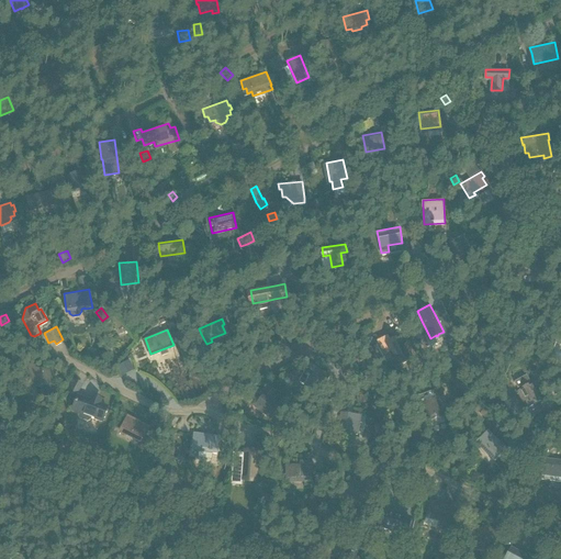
[(400,335),(386,343),(399,365),(411,358),(407,350),(410,349),(405,341),(403,342),(400,335)]
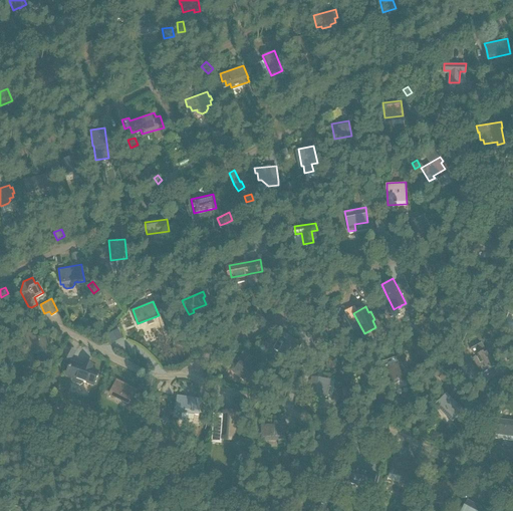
[(89,318),(84,321),(88,327),(93,323),(89,318)]
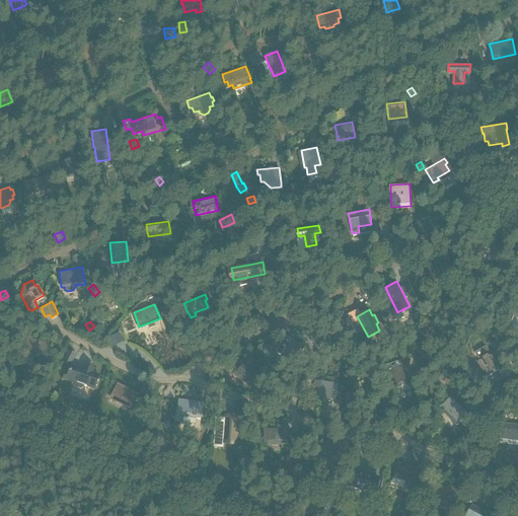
[(108,335),(112,344),(124,340),(120,329),(108,335)]
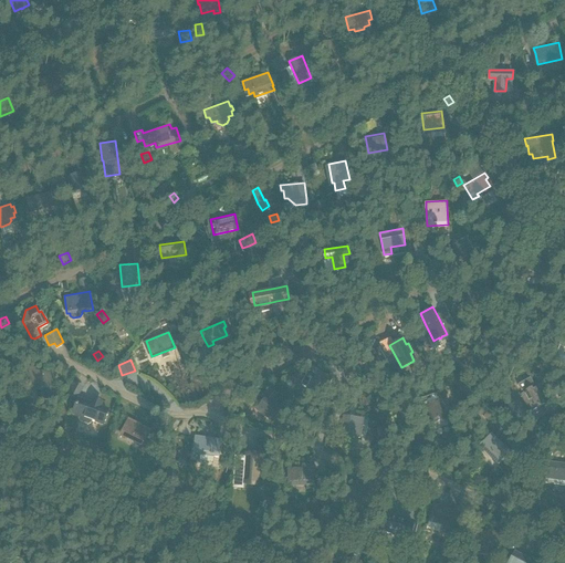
[(31,368),(29,386),(41,387),(40,398),(52,399),(55,372),(31,368)]
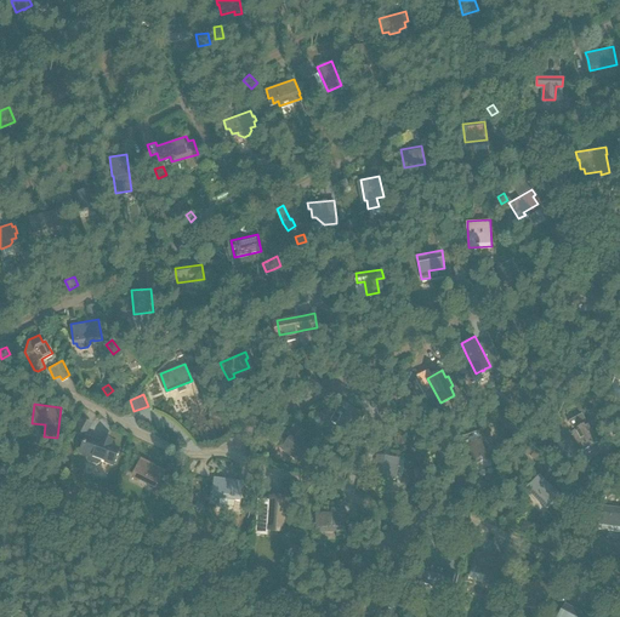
[(575,429),(573,430),(582,446),(590,443),(590,444),(592,443),(591,443),(598,438),(589,422),(586,423),(584,420),(586,418),(581,411),(568,418),(572,426),(574,426),(575,429)]
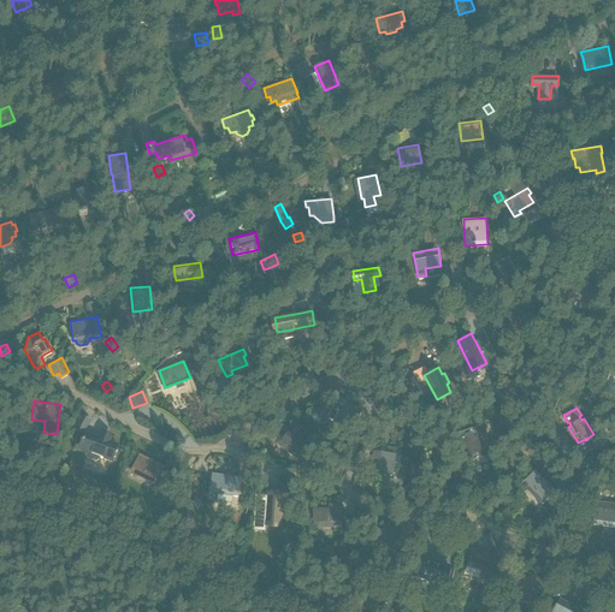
[(296,457),(309,440),(288,423),(275,440),(296,457)]
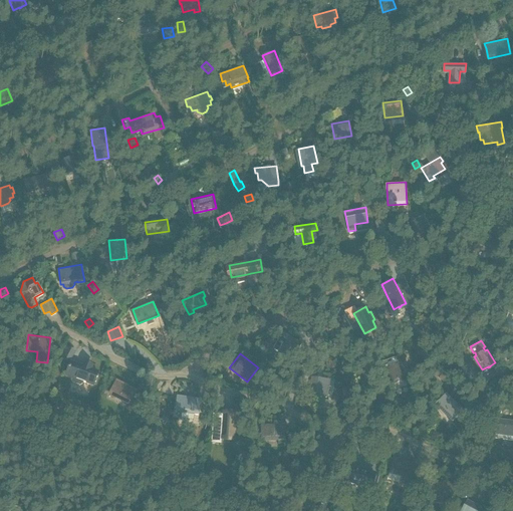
[(70,359),(65,374),(71,376),(72,380),(80,384),(83,381),(94,386),(99,370),(93,367),(94,363),(84,359),(82,363),(70,359)]
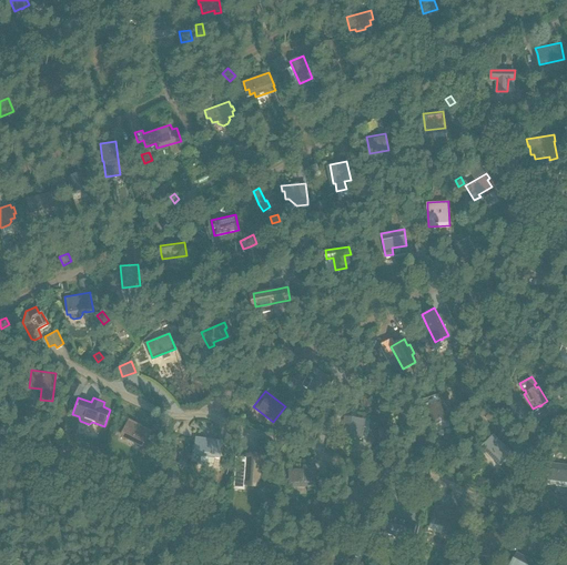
[(427,409),(428,413),(433,423),(439,421),(442,421),(441,420),(448,417),(444,406),(443,403),(427,409)]
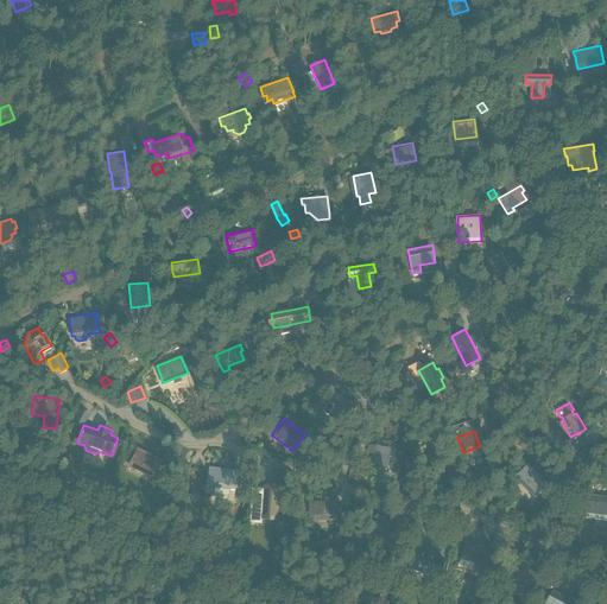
[(65,434),(62,442),(68,445),(73,437),(65,434)]
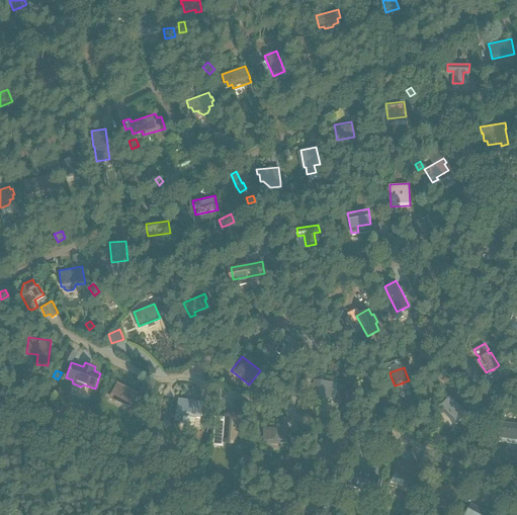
[(316,378),(313,397),(318,397),(330,399),(333,380),(321,378),(316,378)]
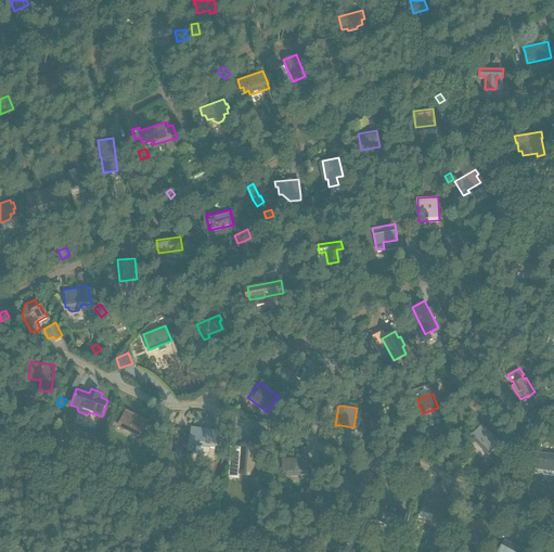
[(126,415),(124,421),(123,423),(136,429),(134,432),(140,435),(147,420),(127,409),(124,414),(126,415)]
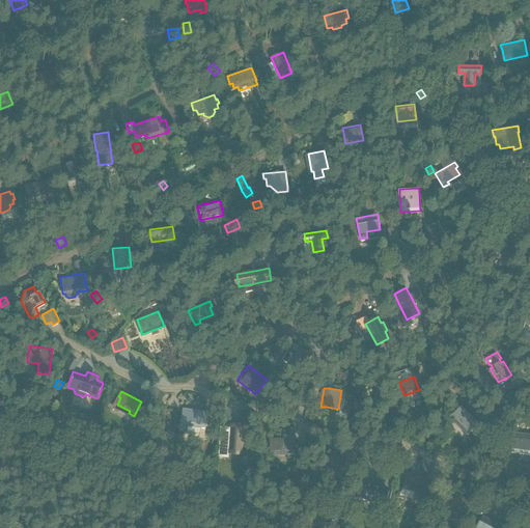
[(478,422),(462,406),(450,417),(458,424),(461,423),(467,429),(472,424),(474,425),(478,422)]
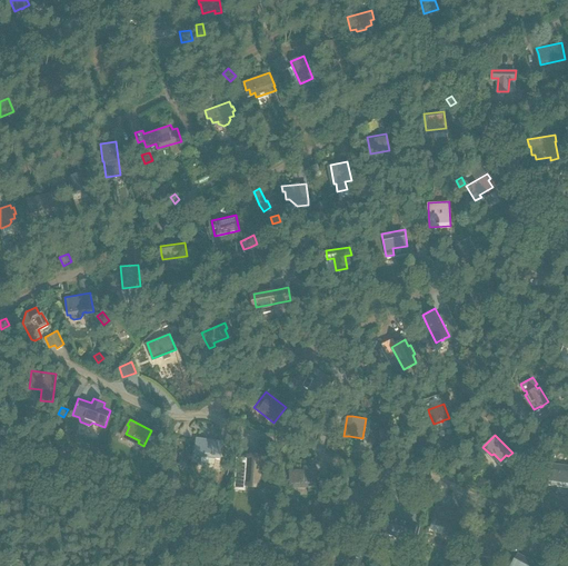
[(198,437),(195,454),(220,457),(220,452),(222,440),(198,437)]
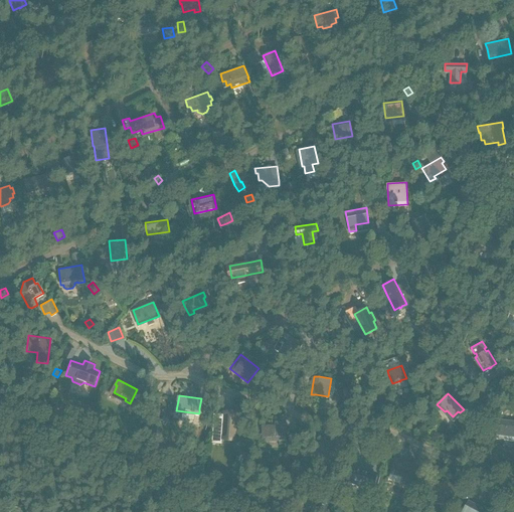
[(499,403),(503,412),(510,408),(505,399),(499,403)]
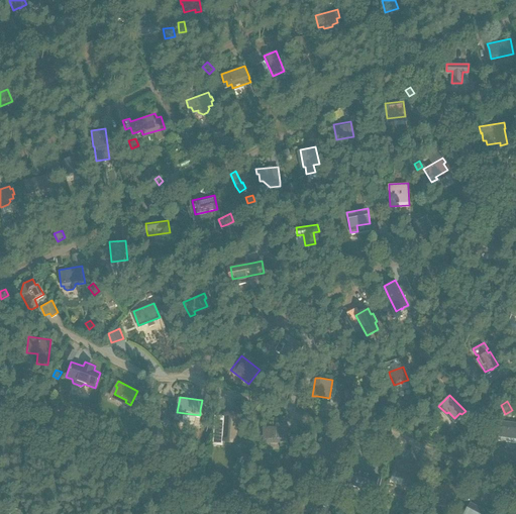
[(57,405),(47,409),(50,418),(61,414),(57,405)]
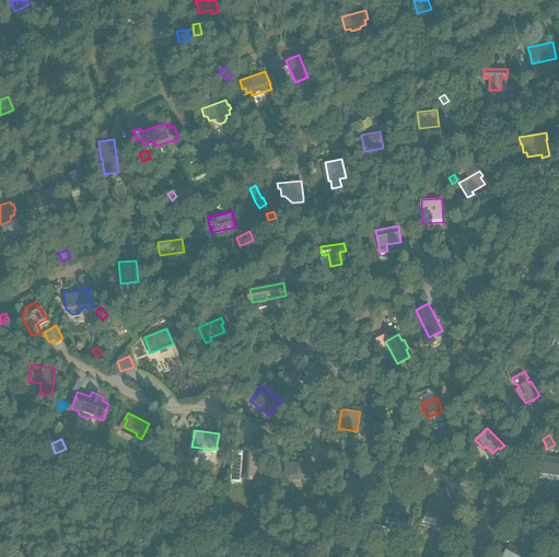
[(258,448),(243,447),(243,450),(241,477),(242,477),(256,478),(258,448)]
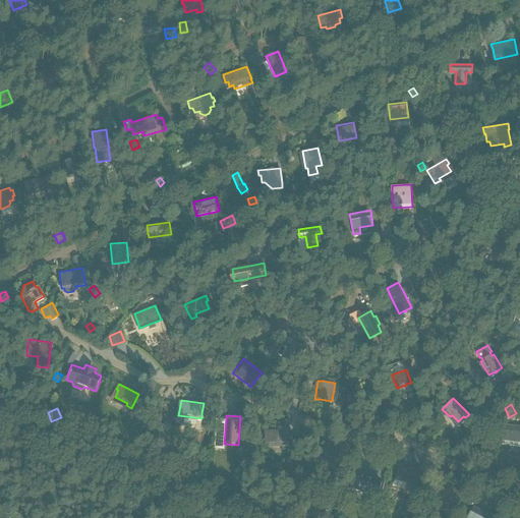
[(269,436),(269,442),(269,443),(283,443),(283,445),(289,445),(288,423),(282,425),(282,429),(266,430),(266,436),(269,436)]
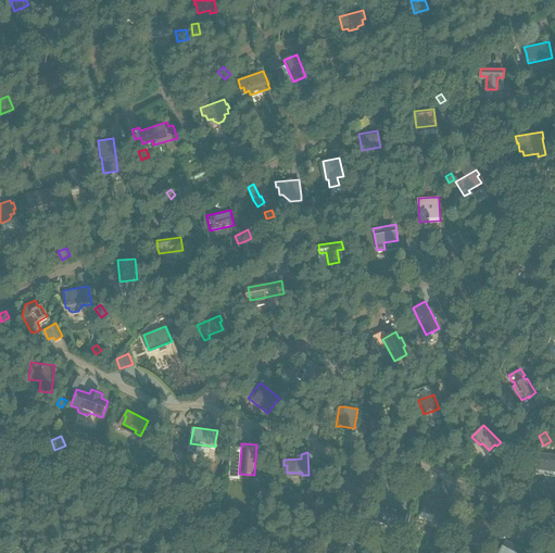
[(554,453),(538,452),(535,472),(554,474),(554,453)]
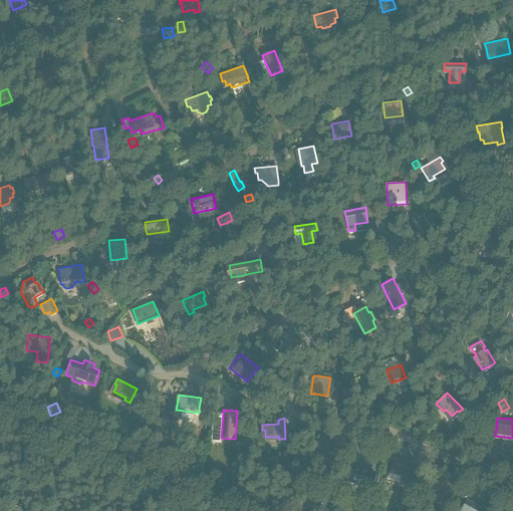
[(462,422),(459,426),(464,431),(468,427),(462,422)]
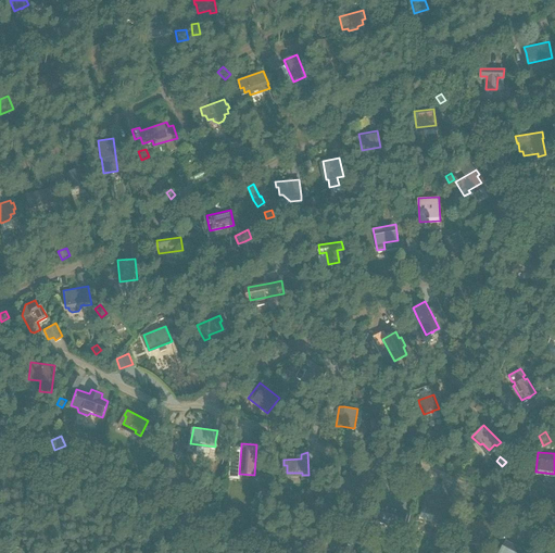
[(313,467),(313,482),(323,482),(322,466),(313,467)]
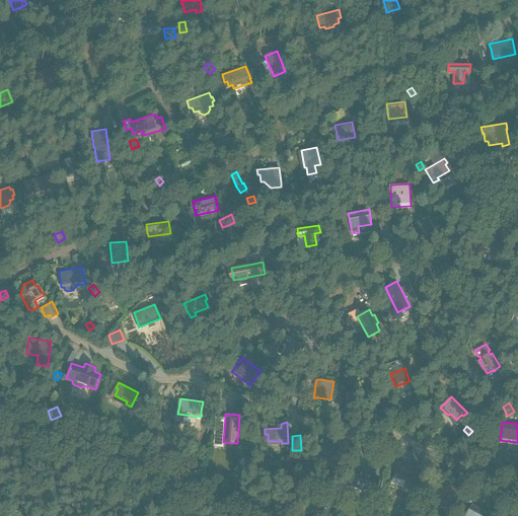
[(474,483),(469,494),(470,495),(474,497),(481,486),(474,483)]
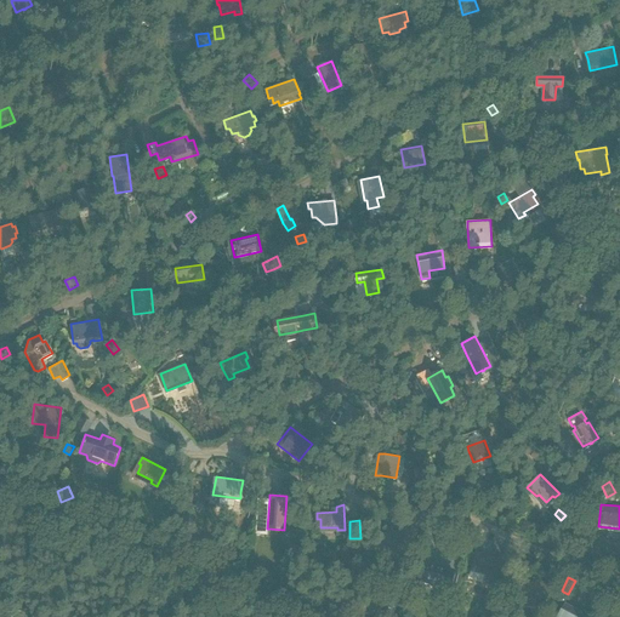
[(591,616),(573,606),(566,603),(558,616),(559,616),(591,616)]
